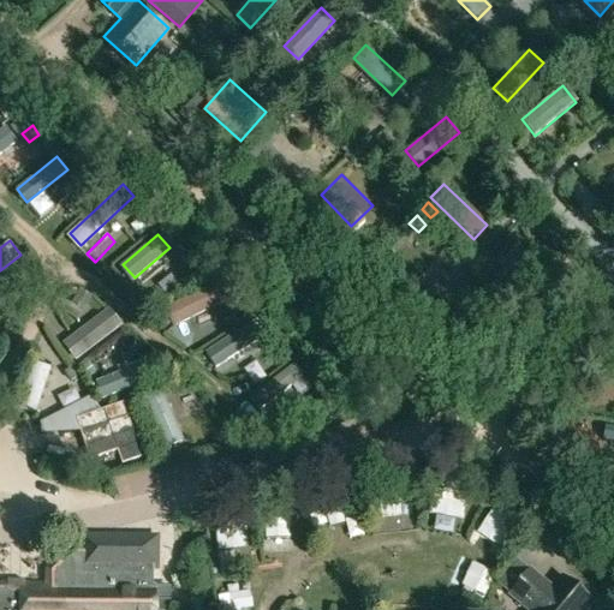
[(172,267),(156,279),(166,292),(182,280),(172,267)]
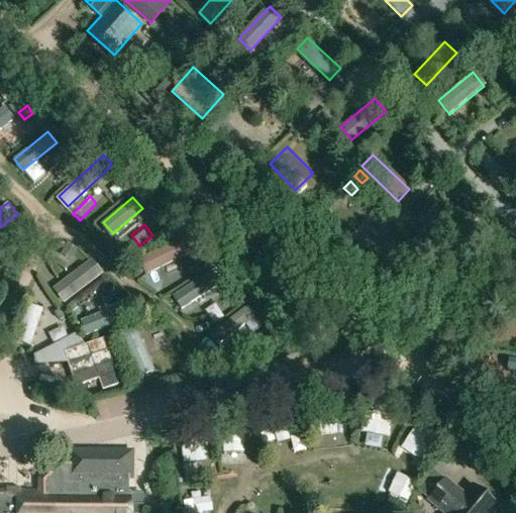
[(191,247),(185,234),(141,257),(147,269),(191,247)]
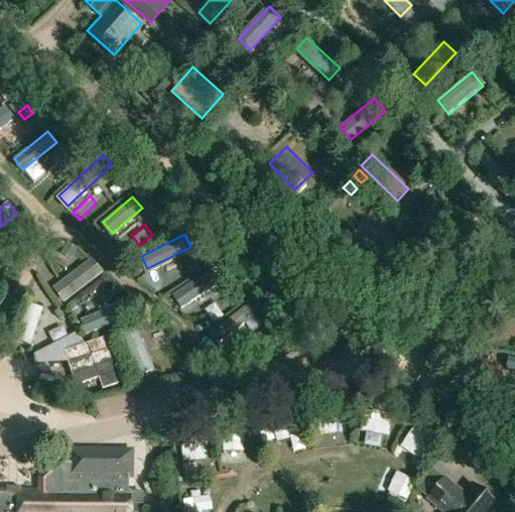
[(102,272),(92,259),(53,288),(63,301),(102,272)]
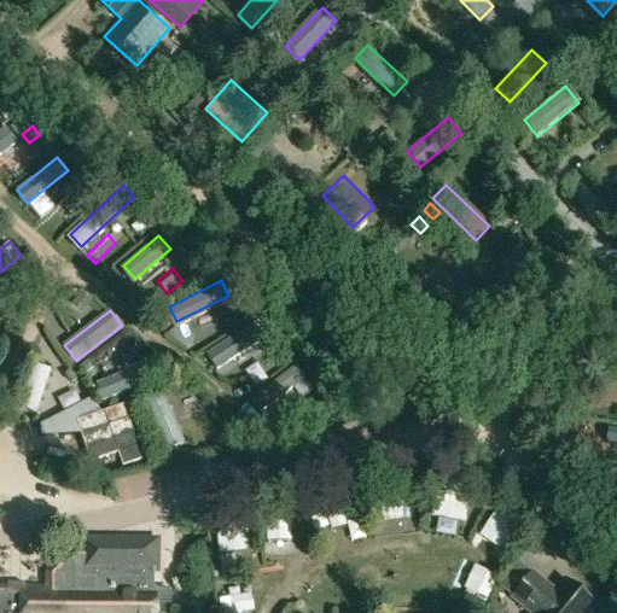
[(256,348),(252,344),(261,338),(251,323),(209,351),(219,366),(243,350),(246,354),(256,348)]
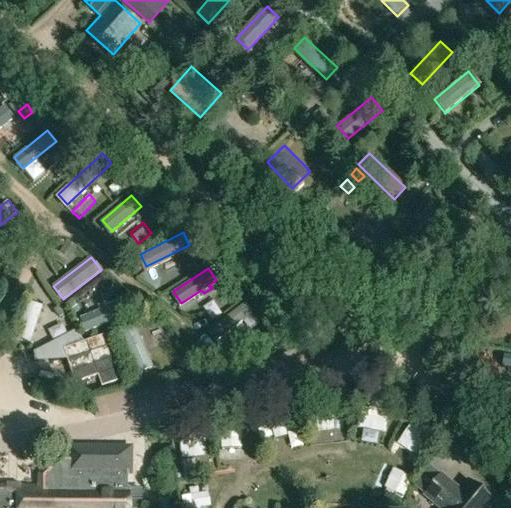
[(16,336),(30,340),(43,303),(29,299),(16,336)]
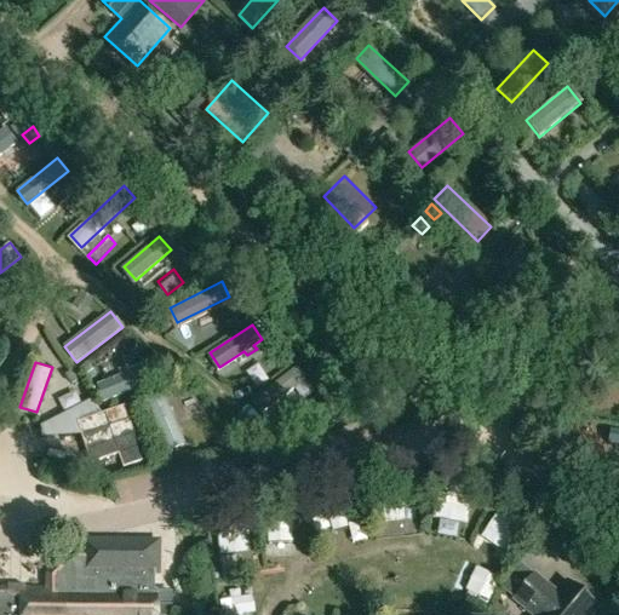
[(97,384),(104,401),(152,380),(144,363),(97,384)]
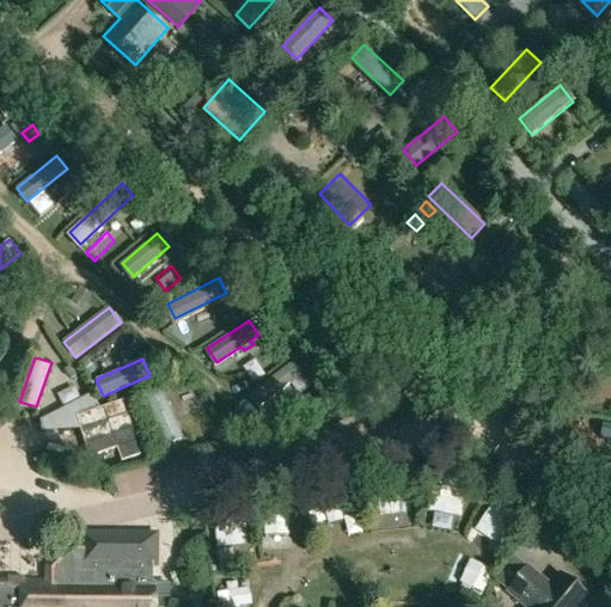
[(292,361),(250,393),(260,405),(301,373),(292,361)]
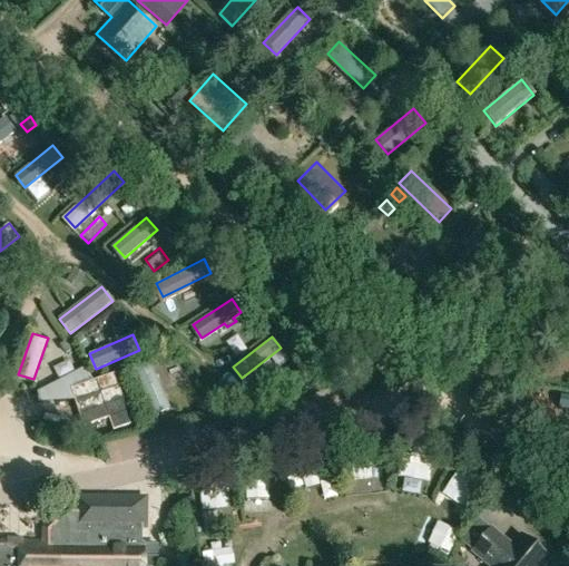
[(134,363),(154,412),(169,407),(149,357),(134,363)]
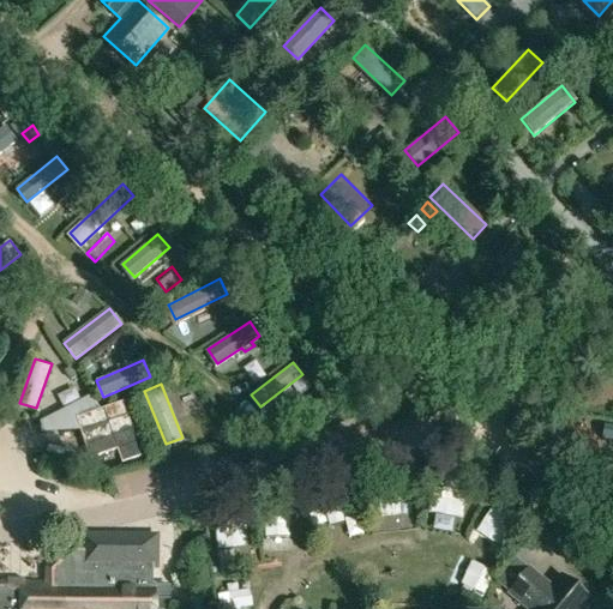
[(80,432),(91,458),(116,448),(121,462),(148,453),(128,398),(101,409),(76,417),(80,432)]
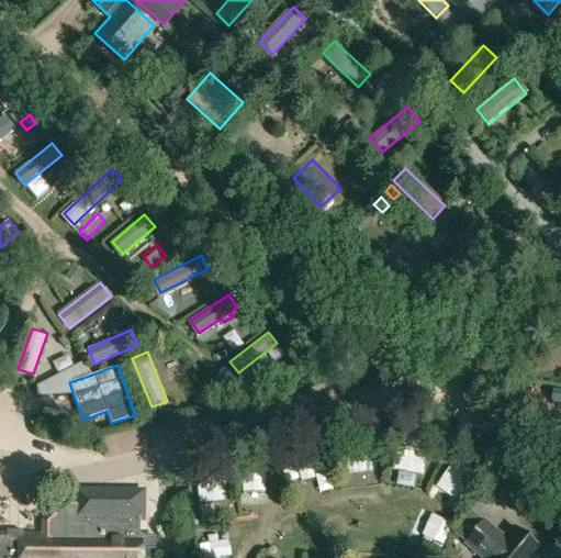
[(560,391),(553,391),(551,404),(560,405),(560,391)]
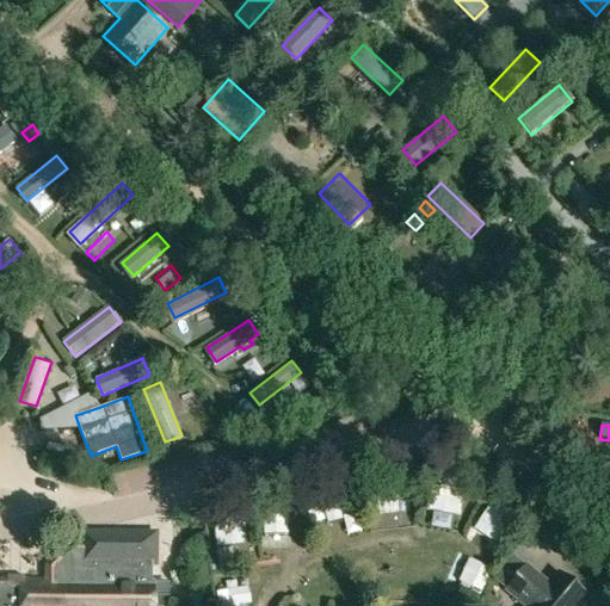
[(374,484),(369,484),(371,512),(401,509),(399,482),(387,483),(387,474),(373,475),(374,484)]
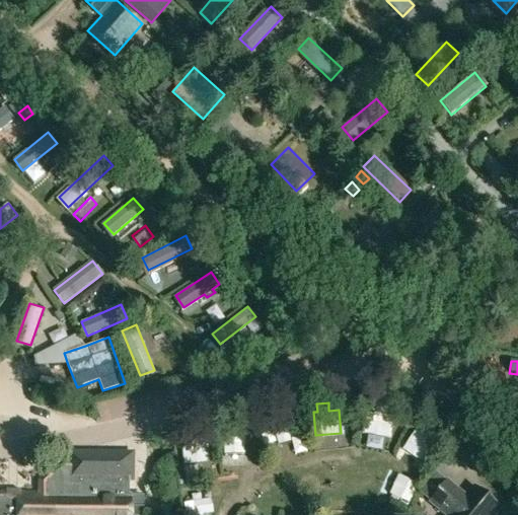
[(394,415),(363,410),(360,430),(366,432),(364,445),(380,447),(382,434),(390,435),(394,415)]
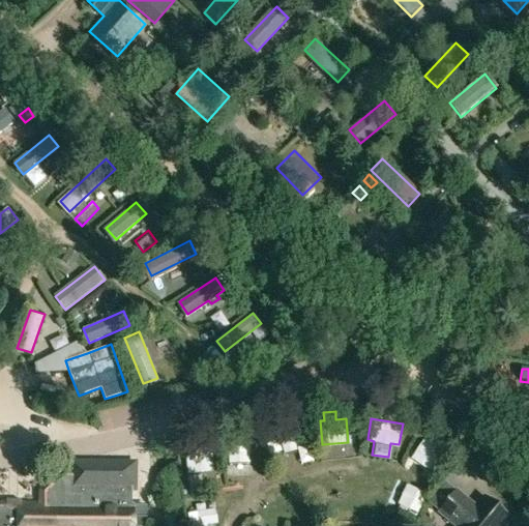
[(296,425),(275,430),(281,451),(301,447),(296,425)]
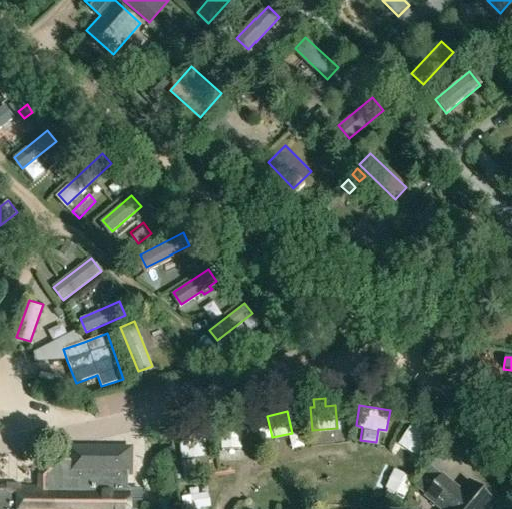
[(417,417),(402,445),(419,454),(434,426),(417,417)]
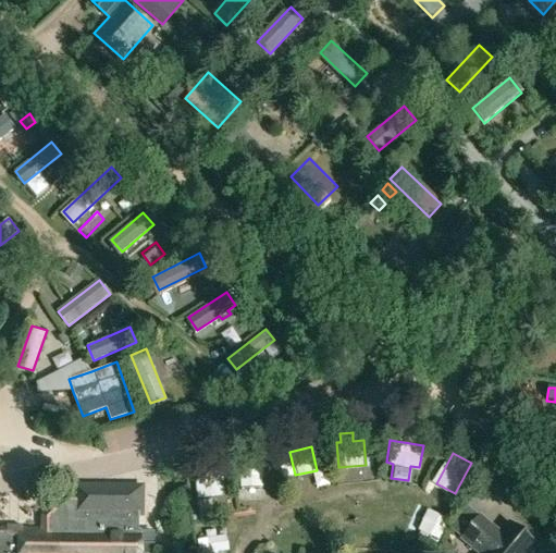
[(261,463),(237,464),(239,496),(263,495),(261,463)]
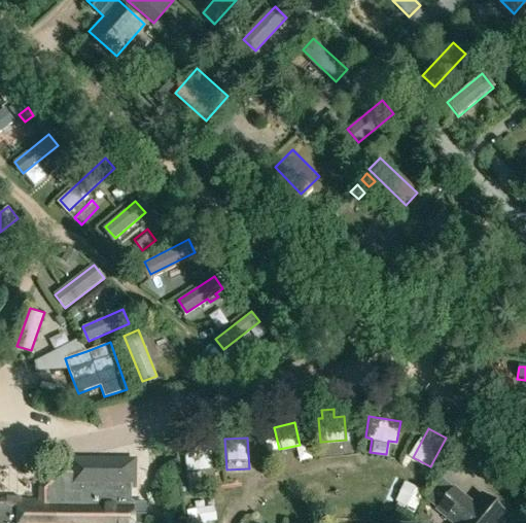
[(207,444),(181,447),(184,468),(210,466),(207,444)]
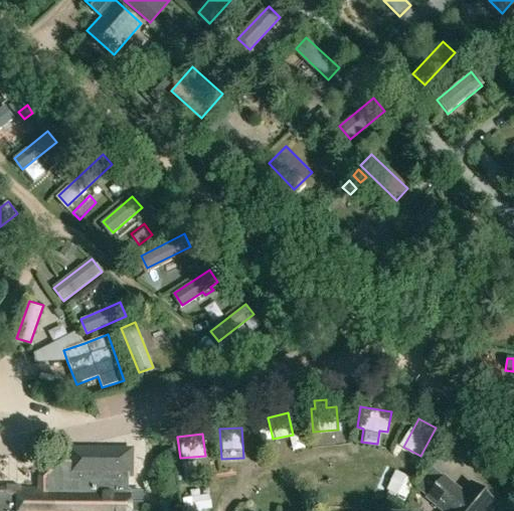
[(141,510),(142,490),(130,490),(130,489),(128,489),(129,473),(130,473),(131,450),(71,449),(71,461),(60,461),(44,477),(44,488),(12,486),(0,486),(0,510),(141,510)]
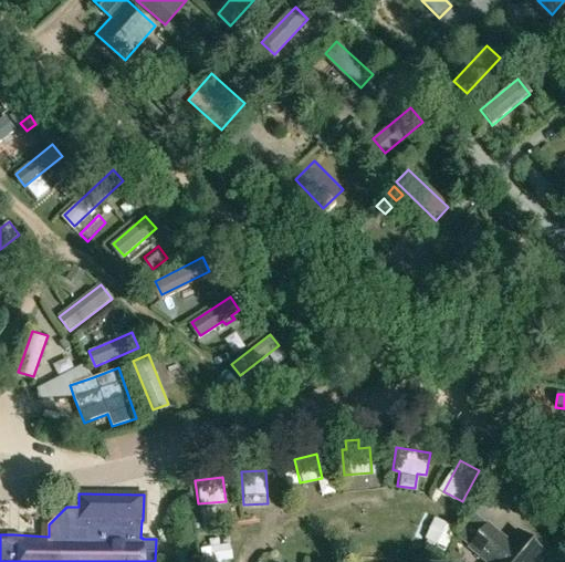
[(433,517),(424,541),(442,550),(453,526),(433,517)]
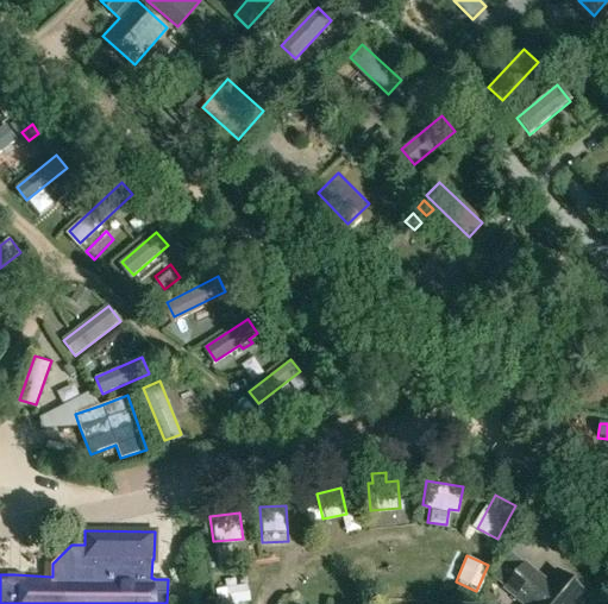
[(526,564),(506,586),(526,603),(578,603),(587,595),(557,570),(545,584),(538,578),(540,576),(526,564)]
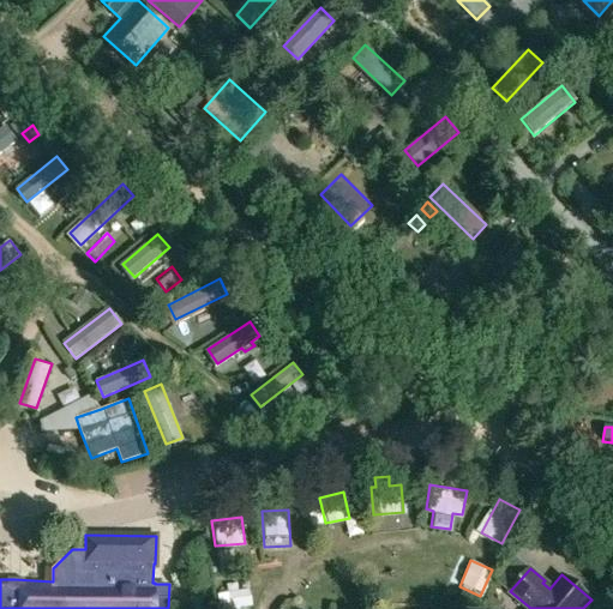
[(245,608),(242,591),(220,595),(221,608),(245,608)]
